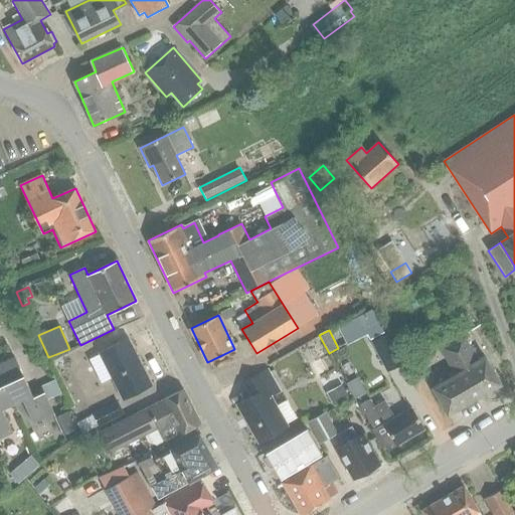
[(478,360),(464,335),(440,348),(455,375),(432,388),(448,415),(501,384),(485,356),(478,360)]
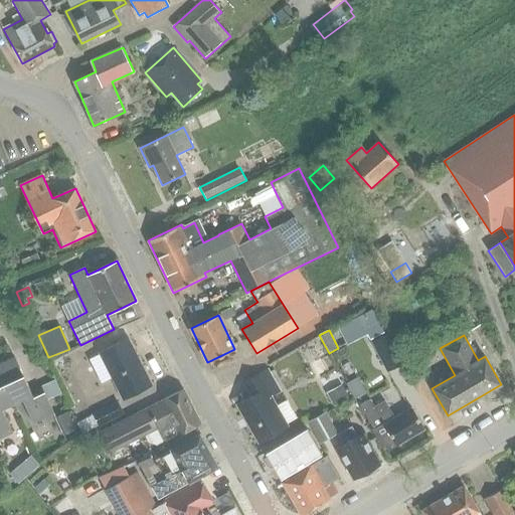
[(399,364),(383,336),(371,343),(387,371),(399,364)]
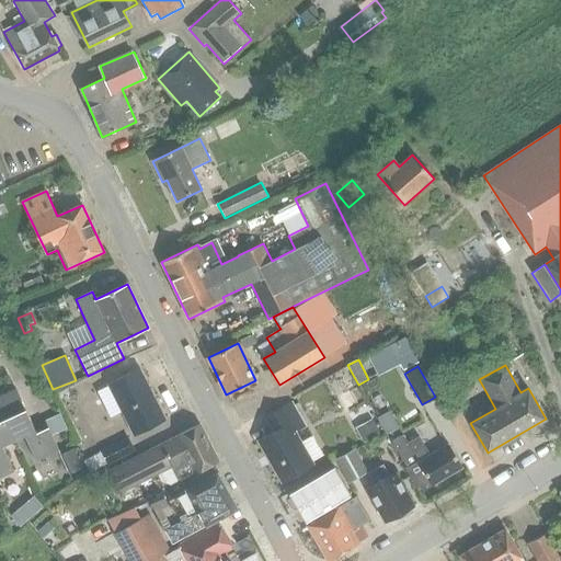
[(165,420),(139,369),(109,385),(116,401),(106,407),(114,420),(124,415),(134,435),(165,420)]
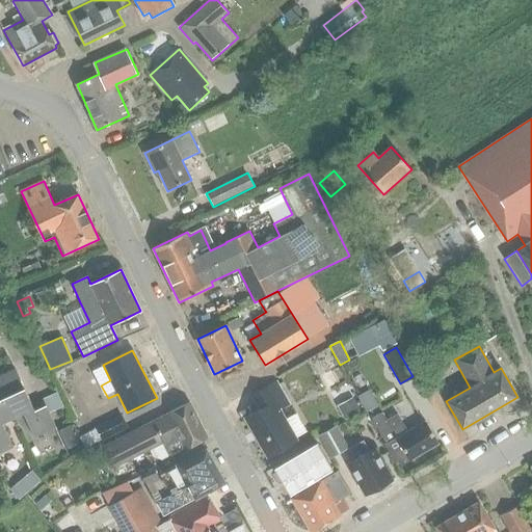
[(0,375),(0,390),(14,418),(23,414),(34,437),(56,427),(44,400),(32,405),(16,369),(0,375)]
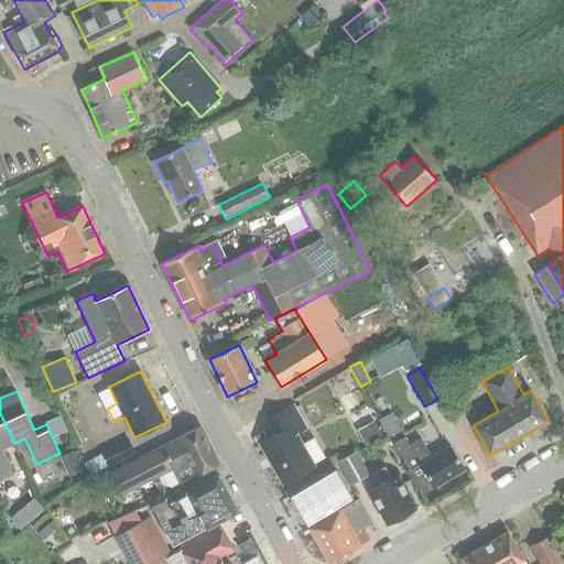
[(259,443),(283,486),(315,467),(296,435),(306,429),(293,404),(268,420),(275,434),(259,443)]
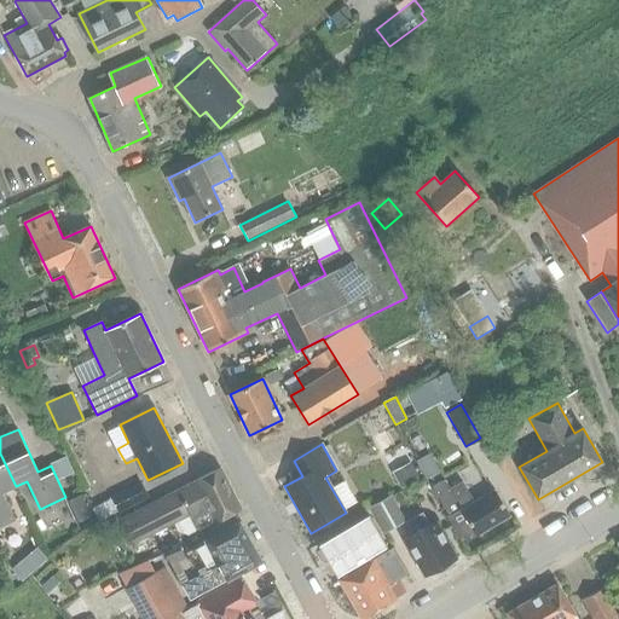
[(3,492),(16,486),(0,453),(0,526),(16,520),(3,492)]
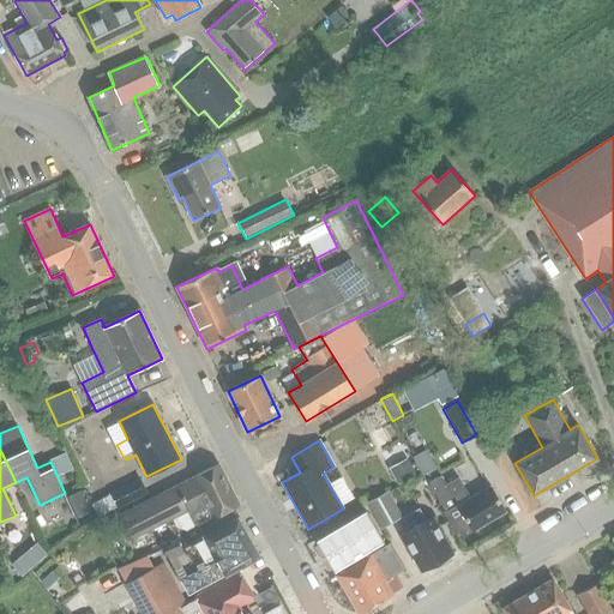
[(431,456),(416,464),(423,476),(437,468),(431,456)]
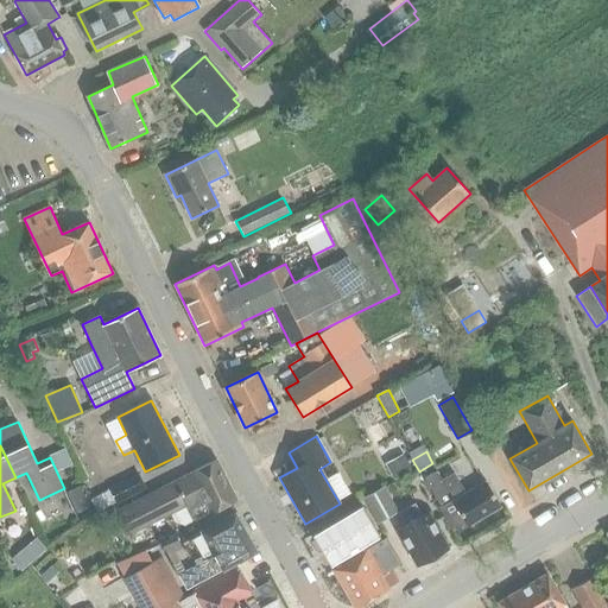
[(403,454),(386,464),(394,480),(411,470),(403,454)]
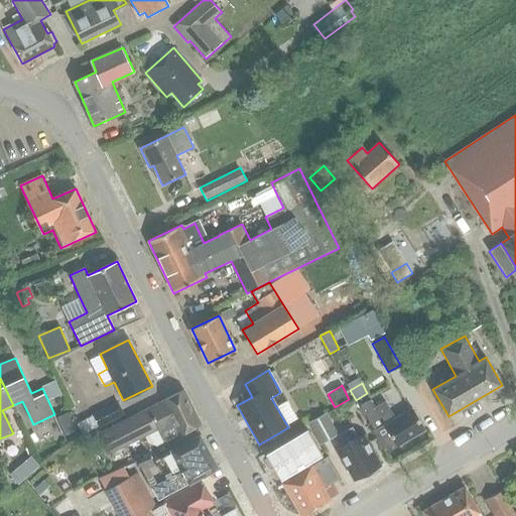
[(201,424),(184,391),(97,435),(106,454),(136,437),(137,440),(158,429),(164,442),(201,424)]
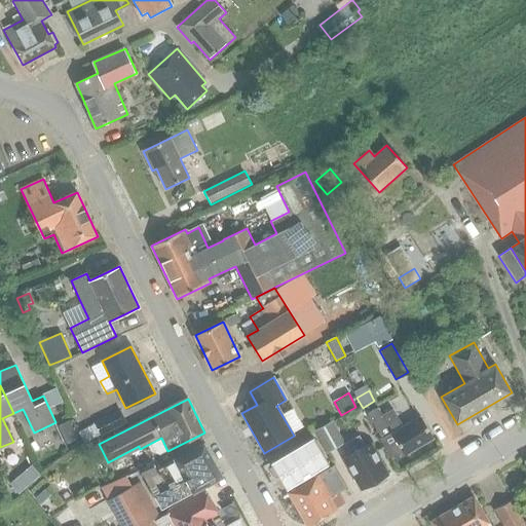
[(403,452),(405,455),(434,438),(421,416),(403,427),(392,410),(382,415),(378,408),(368,414),(382,439),(380,440),(391,458),(403,452)]
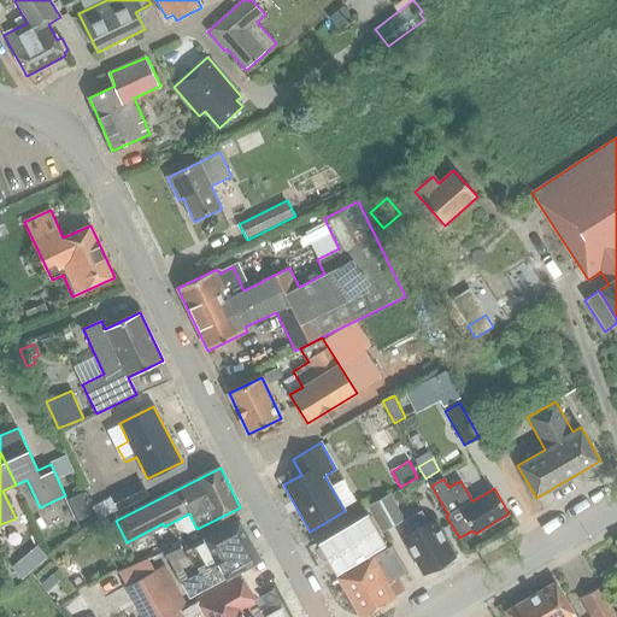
[(111,495),(119,511),(148,497),(141,481),(111,495)]
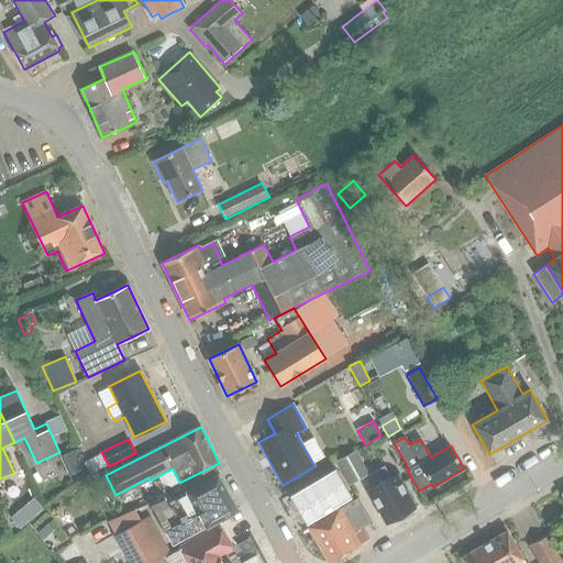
[(74,451),(61,457),(68,475),(81,470),(74,451)]
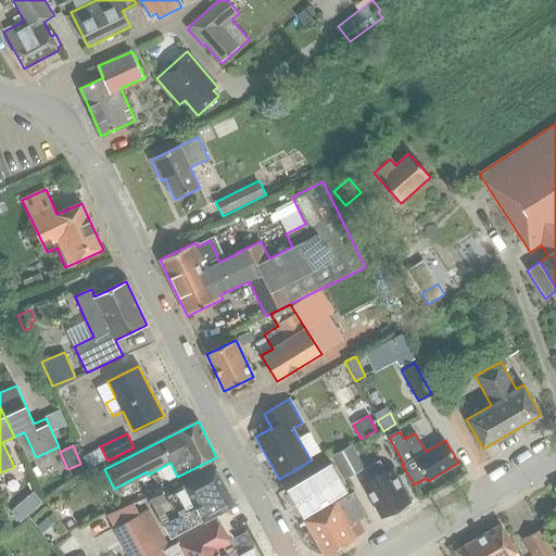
[(332,456),(345,479),(365,468),(352,445),(332,456)]
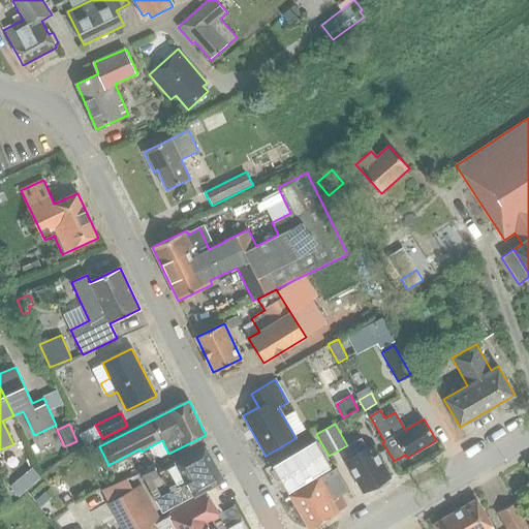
[(373,446),(367,449),(361,438),(347,446),(352,458),(345,462),(364,493),(378,485),(380,488),(390,483),(387,479),(391,477),(373,446)]
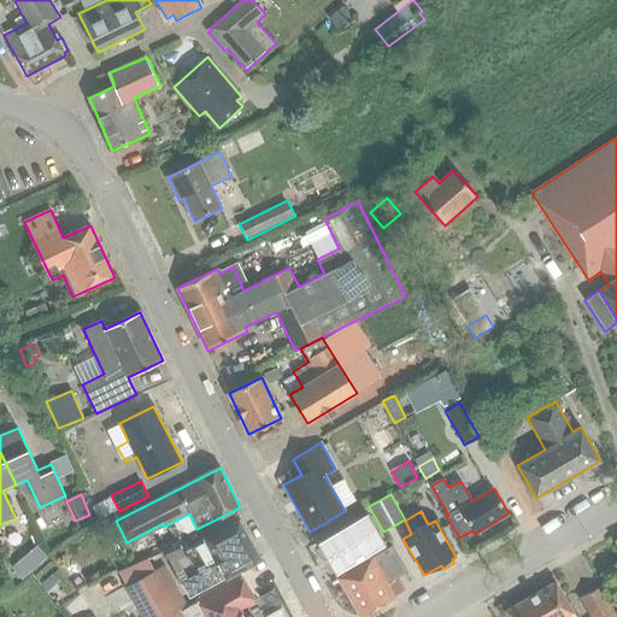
[(386,545),(368,513),(317,544),(336,575),(386,545)]
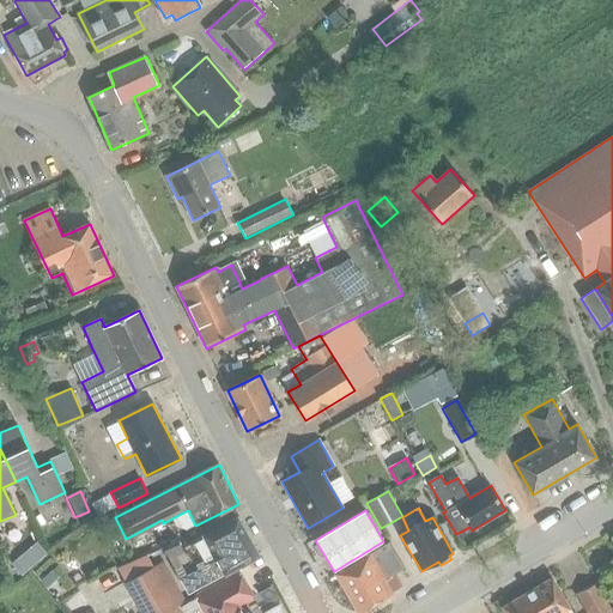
[(259,556),(237,517),(204,535),(204,536),(182,547),(180,542),(163,550),(188,594),(224,574),(225,575),(259,556)]
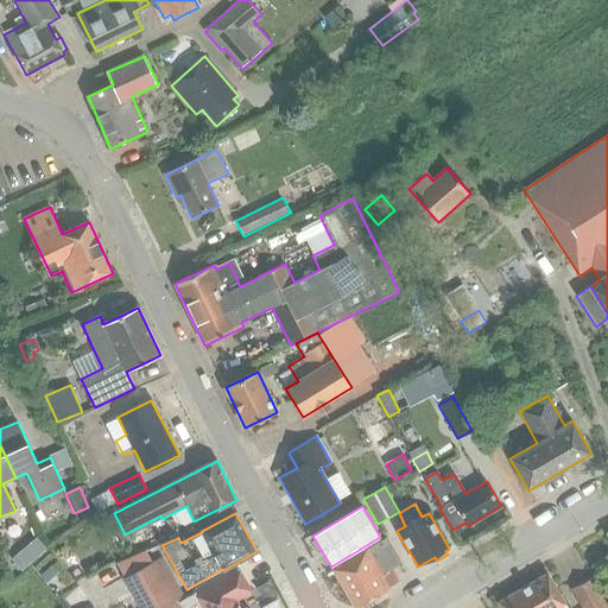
[(401,564),(387,538),(333,570),(355,607),(388,589),(377,568),(381,565),(386,574),(401,564)]
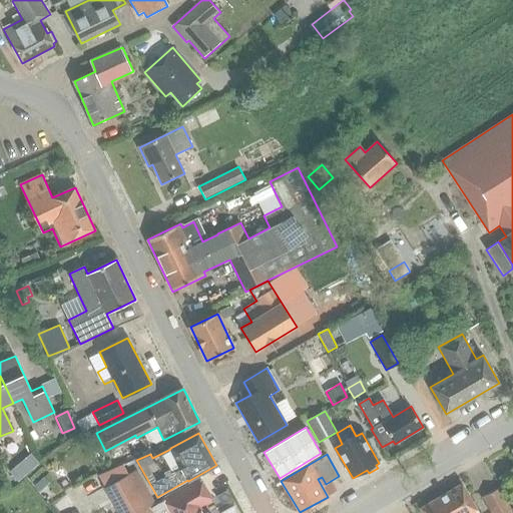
[(18,482),(29,473),(20,463),(9,472),(18,482)]
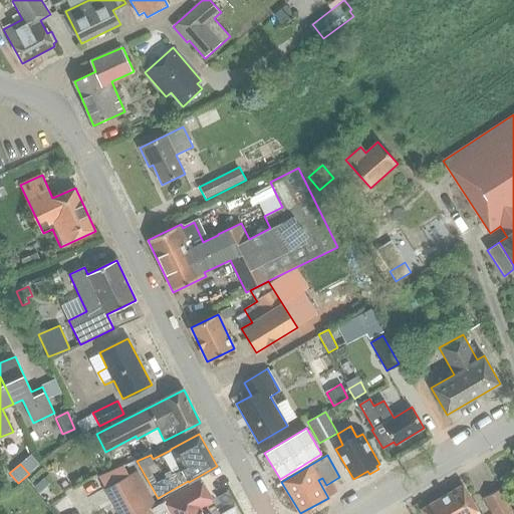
[(157,507),(137,471),(105,489),(118,513),(203,513),(201,510),(214,503),(201,479),(163,500),(165,502),(157,507)]
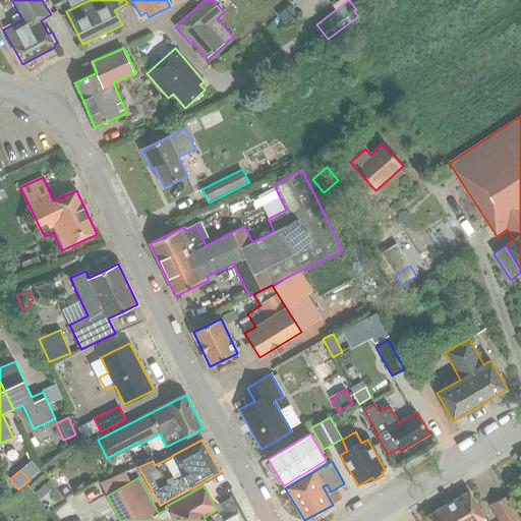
[(45,484),(34,495),(40,501),(51,490),(45,484)]
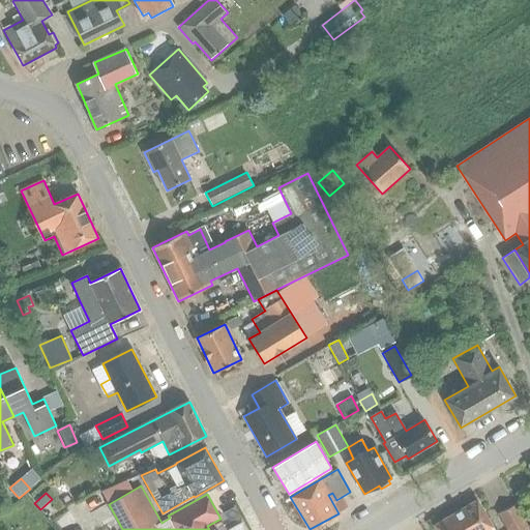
[(495,529),(477,500),(435,525),(437,529),(495,529)]
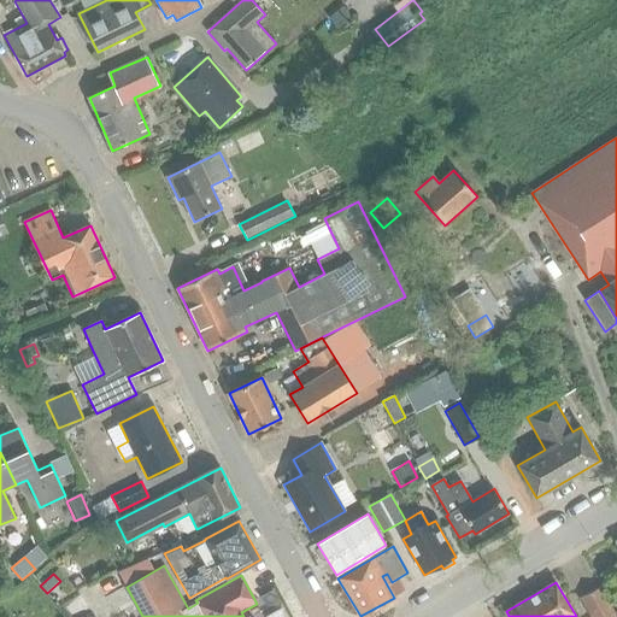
[(581,598),(591,616),(616,616),(600,587),(581,598)]
